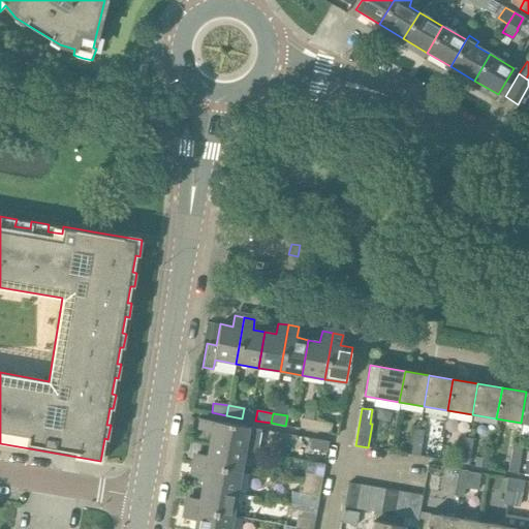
[(315,431),(316,421),(301,418),(299,428),(315,431)]
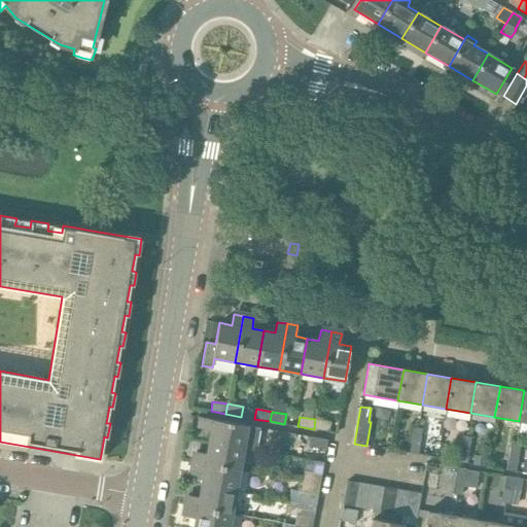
[(203,418),(200,428),(210,430),(208,442),(244,448),(256,450),(259,427),(203,418)]
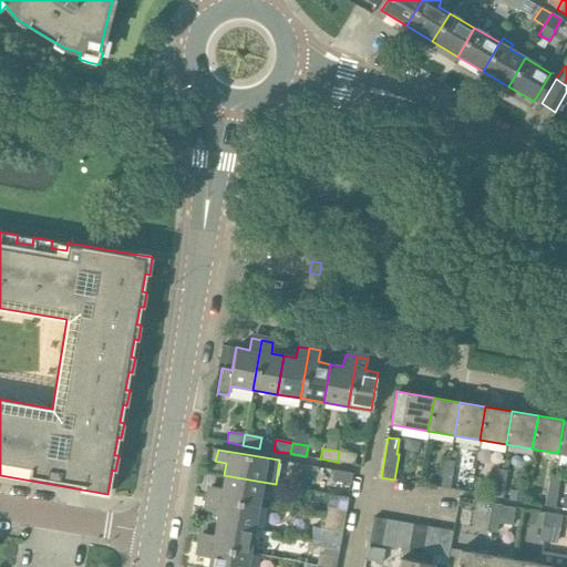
[(339,451),(338,462),(353,465),(356,454),(339,451)]
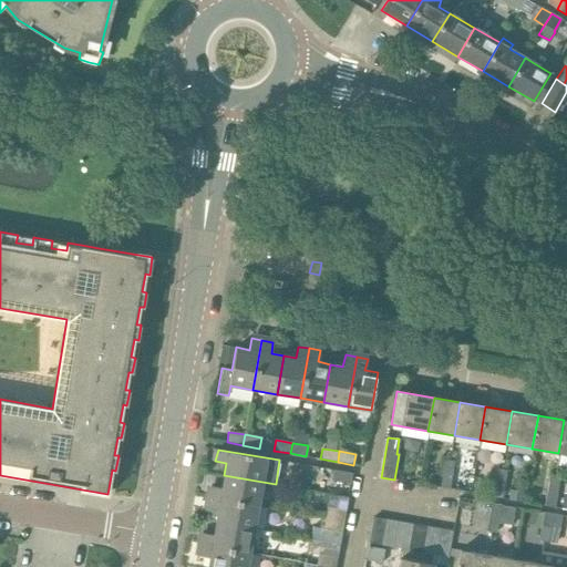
[(442,474),(452,476),(454,462),(444,460),(442,474)]
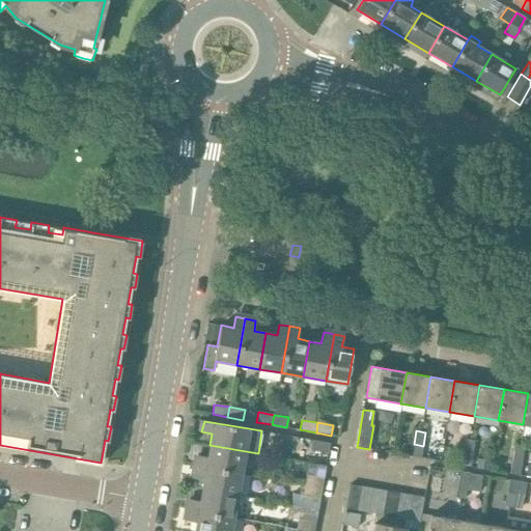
[(330,443),(314,440),(313,440),(311,450),(328,453),(330,443)]
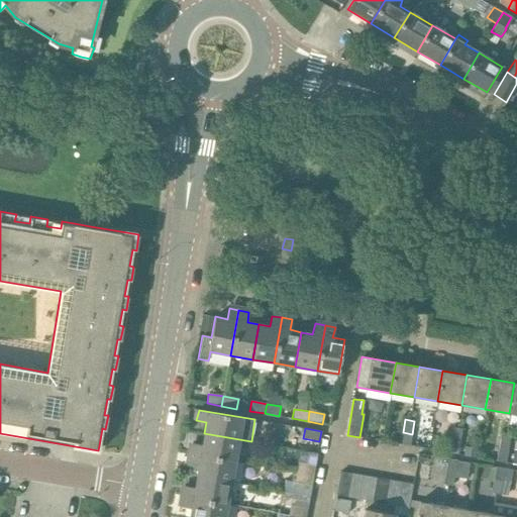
[(451,440),(458,442),(460,429),(453,428),(451,440)]
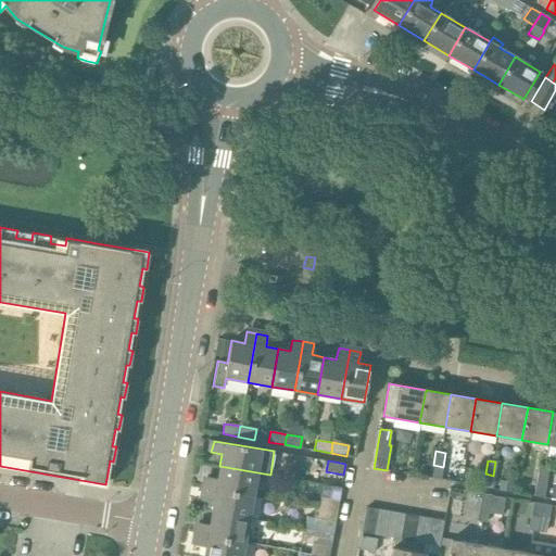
[(443,467),(433,465),(431,478),(441,480),(443,467)]
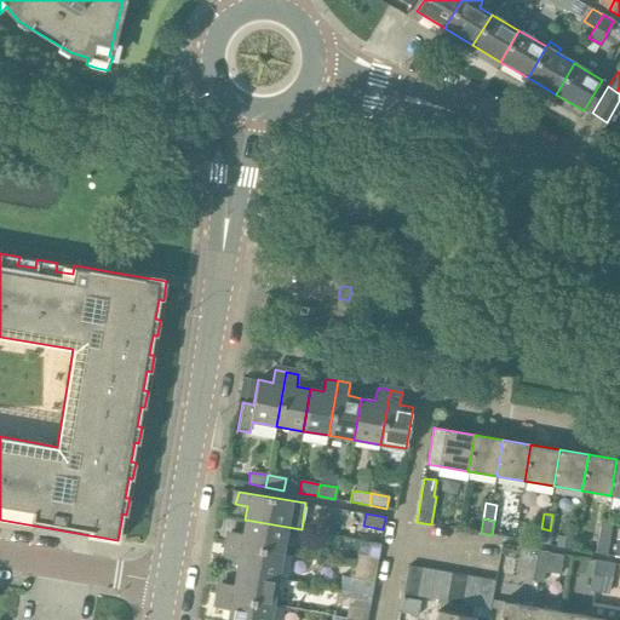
[(282,552),(287,527),(245,520),(242,534),(230,532),(228,544),(282,552)]
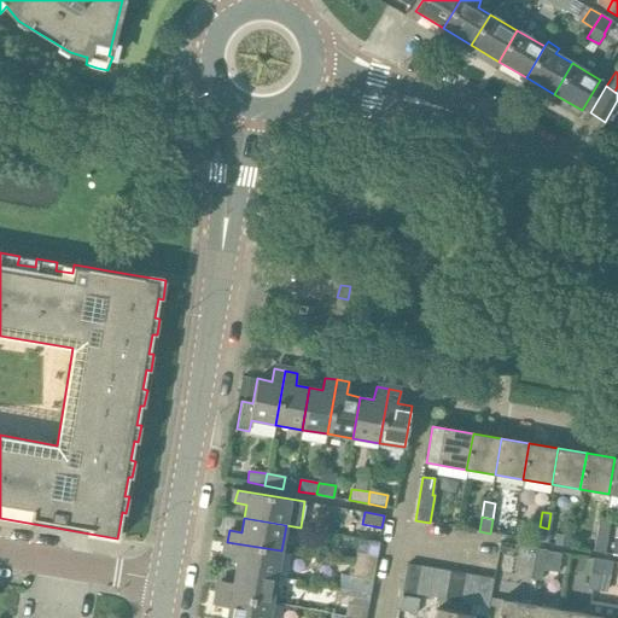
[(596,537),(605,538),(608,524),(599,522),(596,537)]
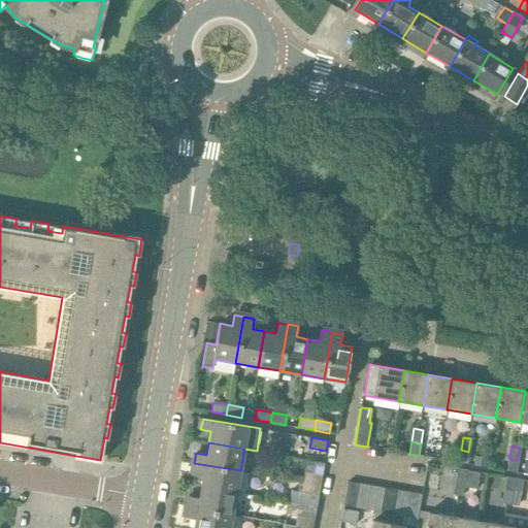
[(468,452),(461,450),(458,463),(466,465),(468,452)]
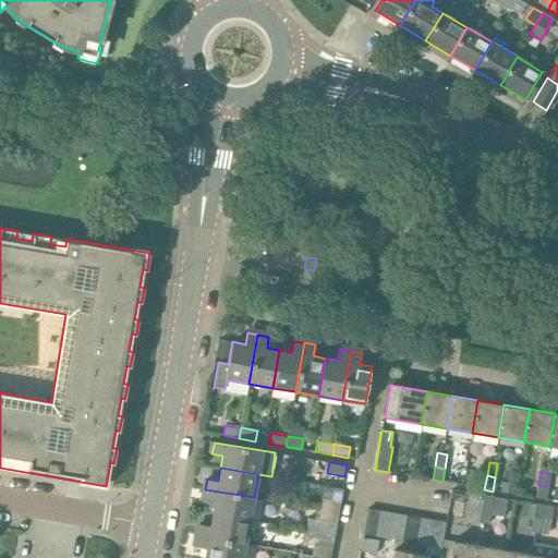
[(501,482),(500,492),(513,494),(516,484),(501,482)]
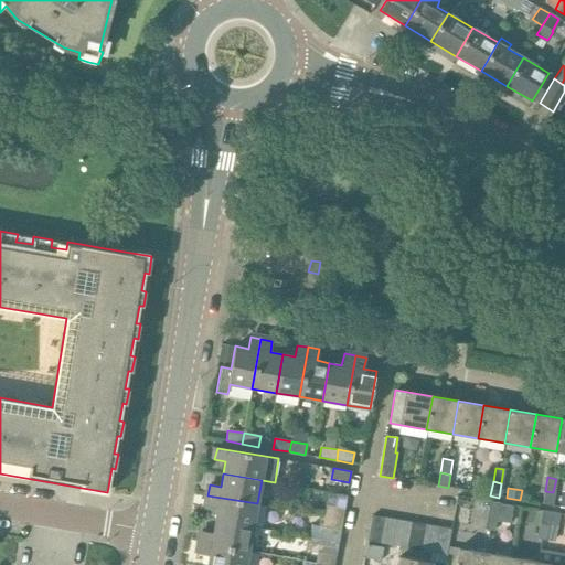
[(554,492),(553,492),(545,491),(542,504),(551,507),(554,492)]
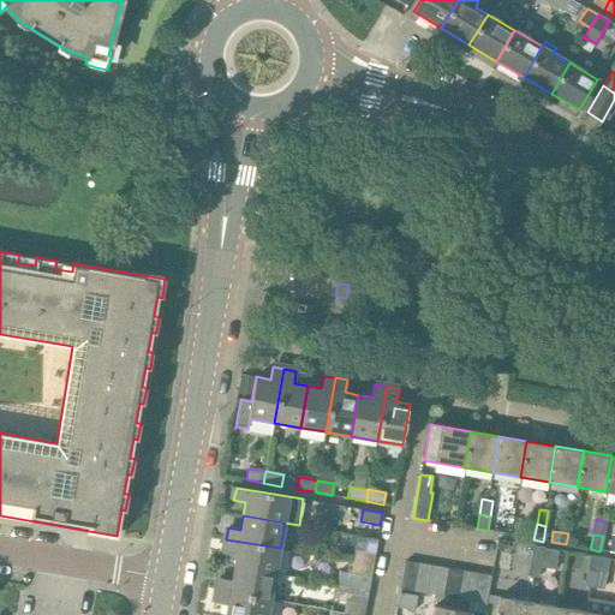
[(275,574),(280,548),(226,539),(224,551),(237,554),(234,566),(275,574)]
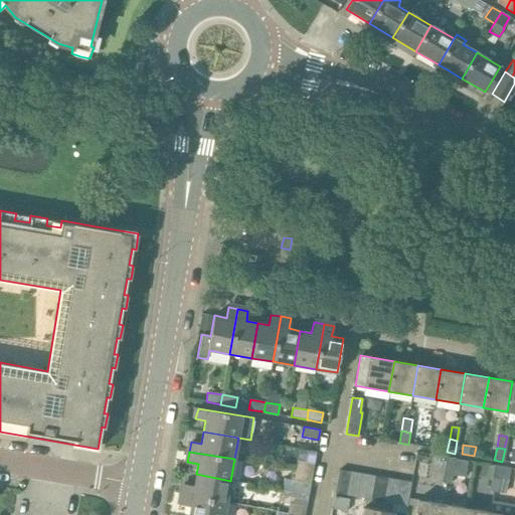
[(474,463),(446,458),(444,471),(452,473),(452,474),(471,478),(474,463)]
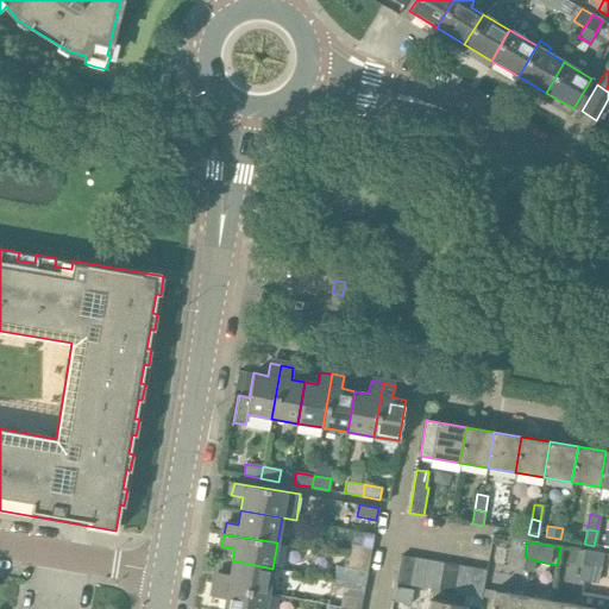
[(350,556),(369,559),(371,548),(352,545),(350,556)]
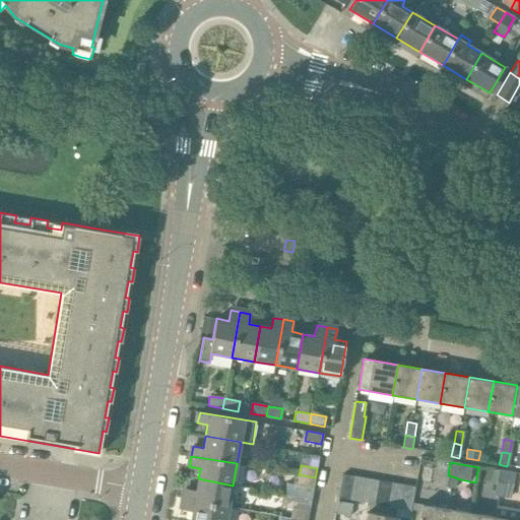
[(496,484),(504,485),(506,472),(499,471),(496,484)]
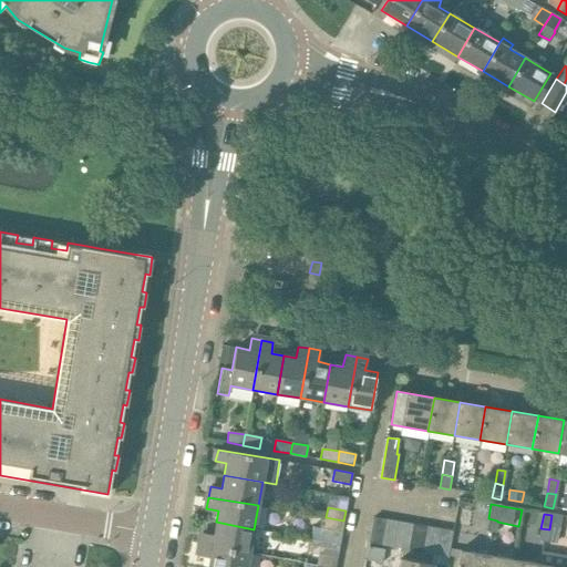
[(343,521),(326,517),(323,528),(342,532),(343,521)]
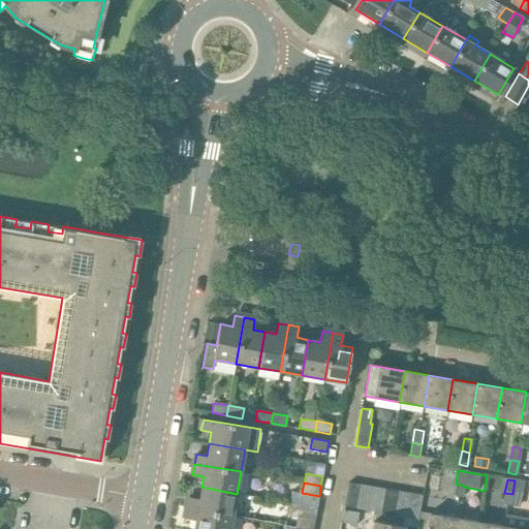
[(356,508),(361,485),(348,483),(344,506),(356,508)]
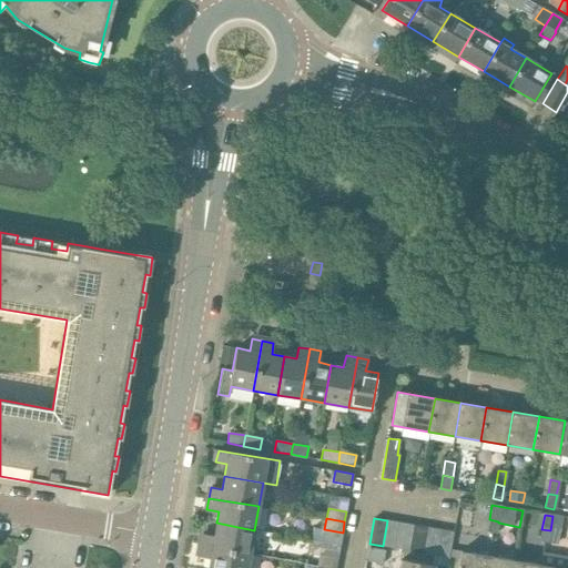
[(487,534),(496,535),(498,523),(498,521),(489,519),(487,534)]
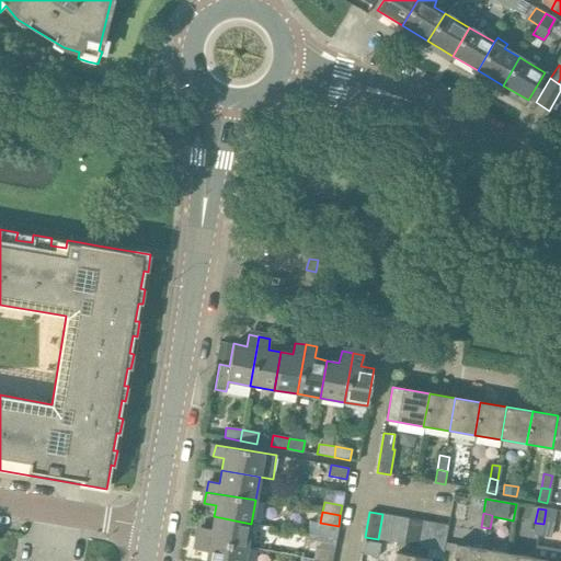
[(391,541),(396,516),(382,514),(378,539),(391,541)]
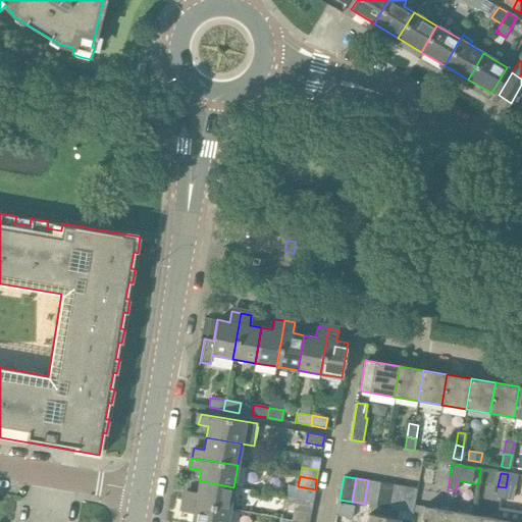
[(229,509),(233,487),(199,480),(197,492),(187,490),(185,501),(229,509)]
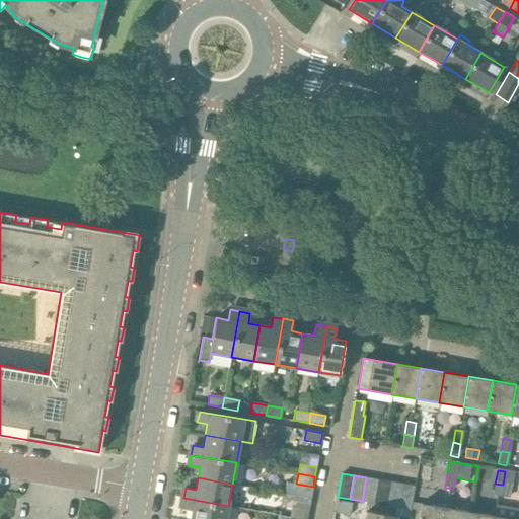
[(366,477),(362,501),(374,503),(378,479),(366,477)]
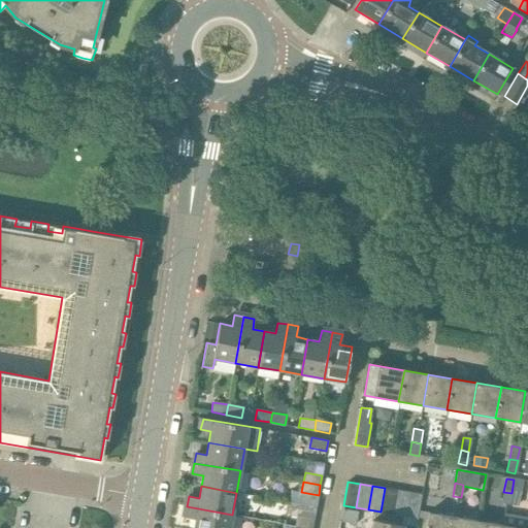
[(385,488),(381,512),(393,514),(397,490),(385,488)]
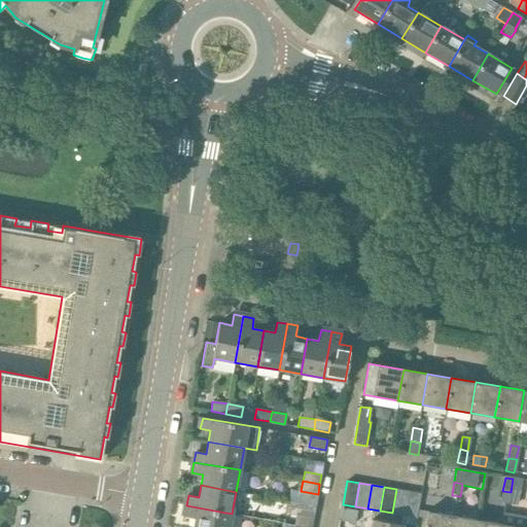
[(405,516),(409,491),(396,489),(392,513),(405,516)]
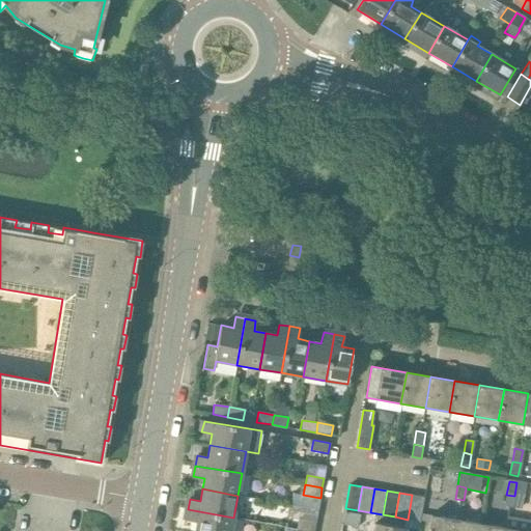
[(412,495),(408,520),(420,522),(424,497),(412,495)]
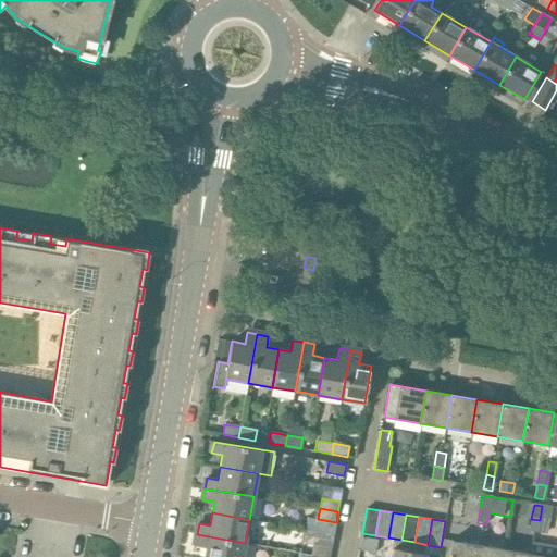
[(540,520),(531,519),(529,532),(537,534),(540,520)]
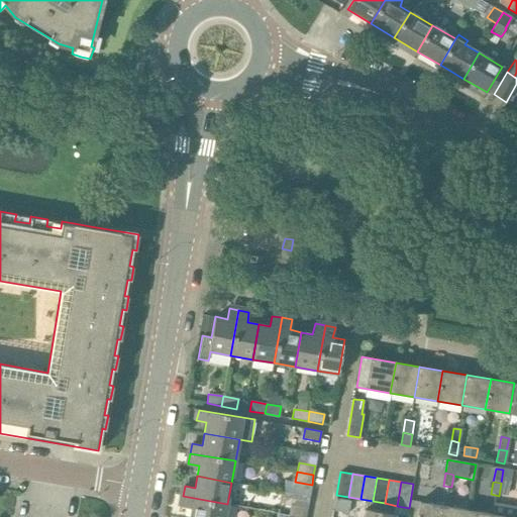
[(290,515),(304,516),(306,516),(310,497),(285,492),(283,504),(291,506),(290,515)]
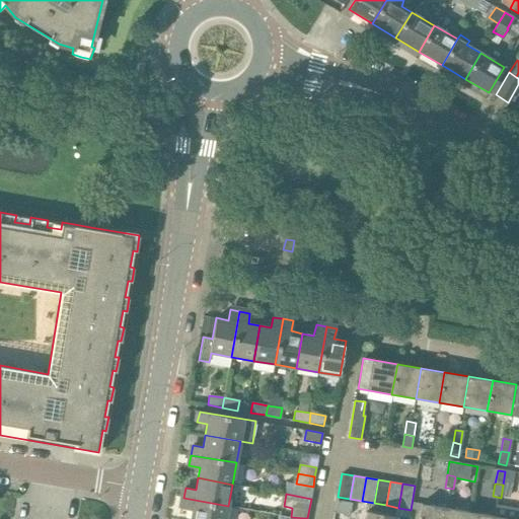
[(226,518),(228,506),(183,498),(181,508),(192,510),(190,518),(226,518)]
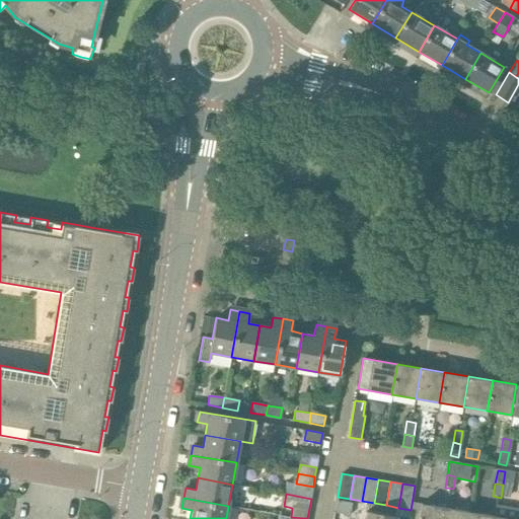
[(336,512),(350,515),(352,502),(338,500),(336,512)]
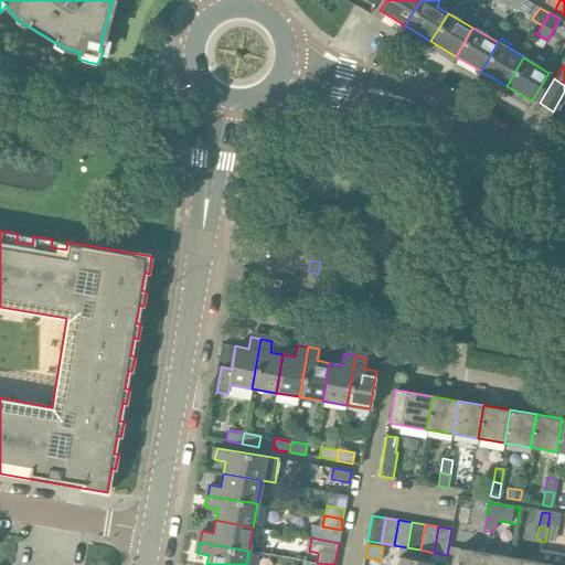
[(459,548),(456,564),(482,564),(486,553),(459,548)]
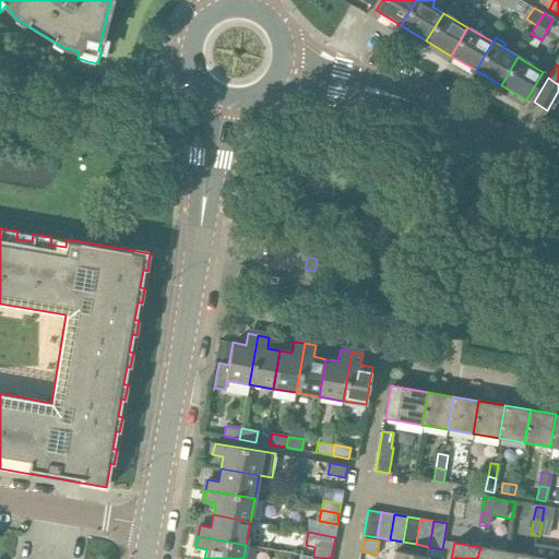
[(477,558),(504,558),(506,551),(480,547),(477,558)]
